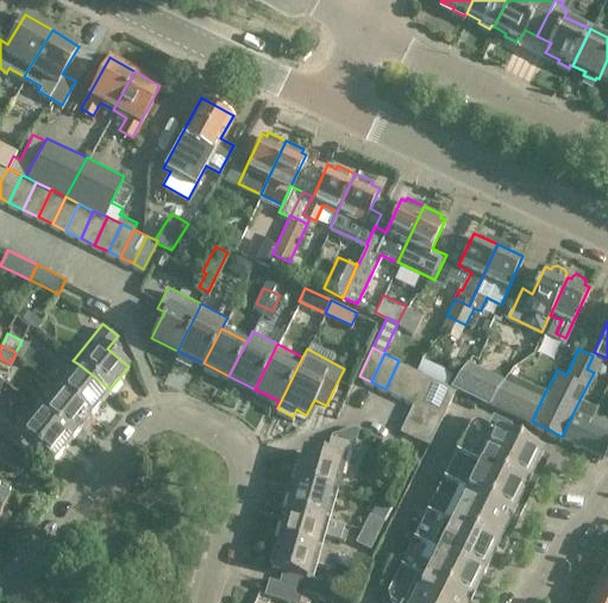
[(451,382),(489,401),(503,378),(465,359),(451,382)]
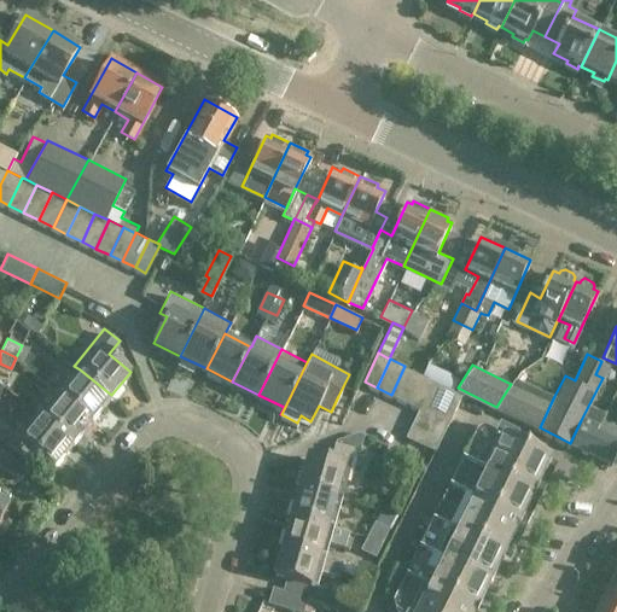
[(391,395),(405,401),(418,372),(405,366),(391,395)]
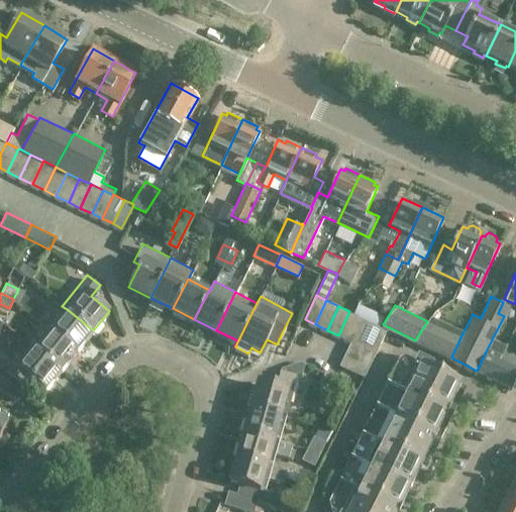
[(77,350),(93,330),(67,309),(59,319),(57,317),(48,327),(50,329),(77,350)]
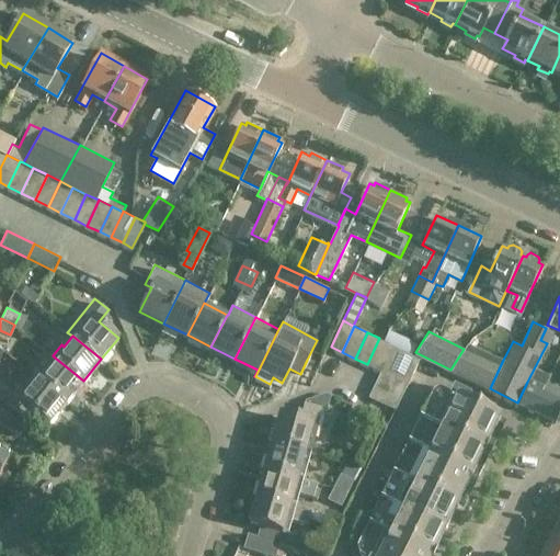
[(380,371),(386,356),(392,343),(379,338),(367,364),(380,371)]
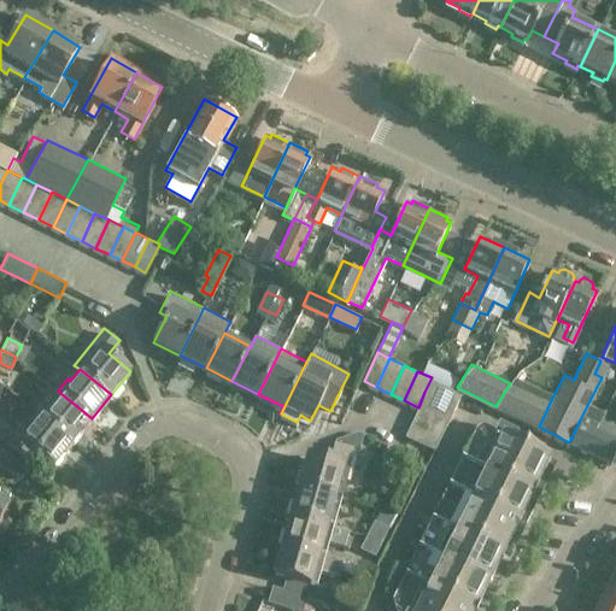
[(515,376),(510,383),(496,406),(539,427),(553,395),(515,376)]
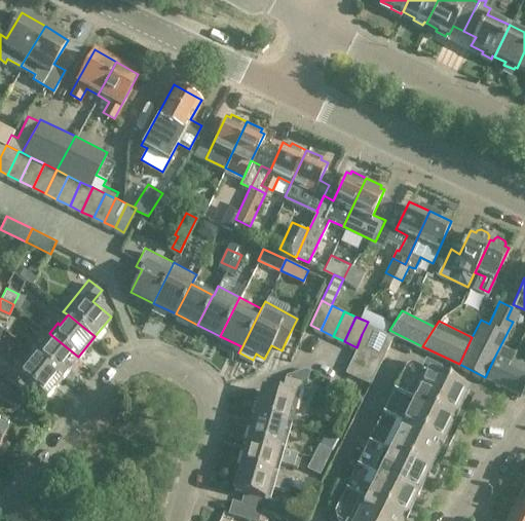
[(394,334),(368,322),(362,334),(387,346),(394,334)]
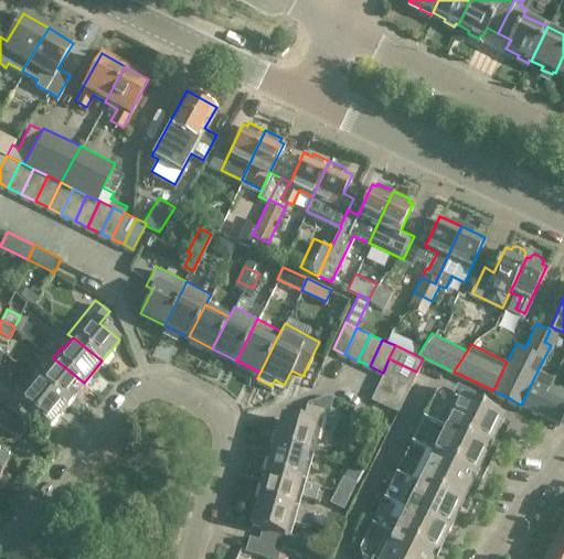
[(383,373),(410,385),(411,385),(416,372),(389,358),(383,373)]
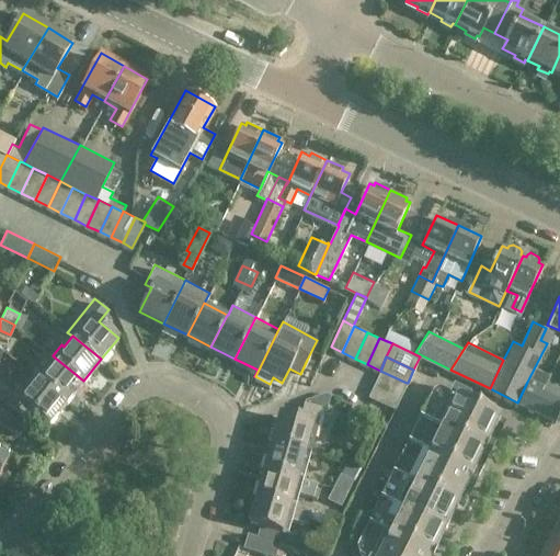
[(66,403),(83,381),(55,358),(47,367),(44,365),(35,377),(66,403)]
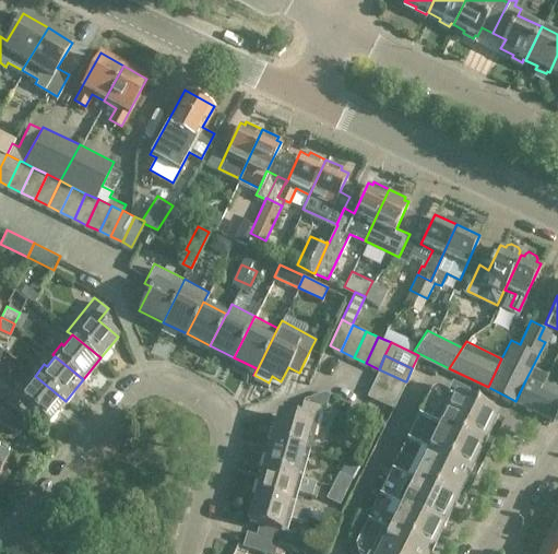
[(405,381),(379,369),(372,381),(400,393),(405,381)]
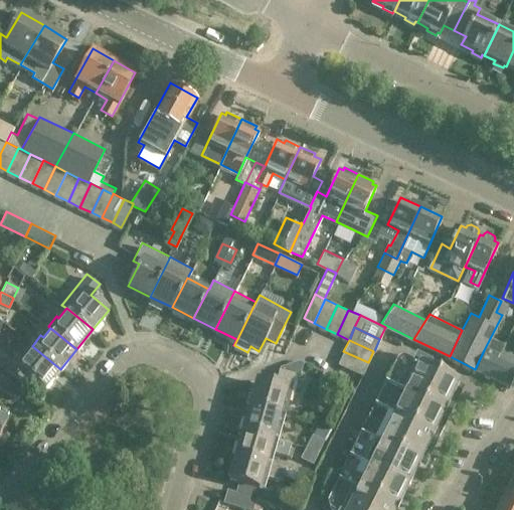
[(45,388),(60,369),(32,346),(18,363),(7,354),(0,362),(0,363),(29,387),(35,380),(45,388)]
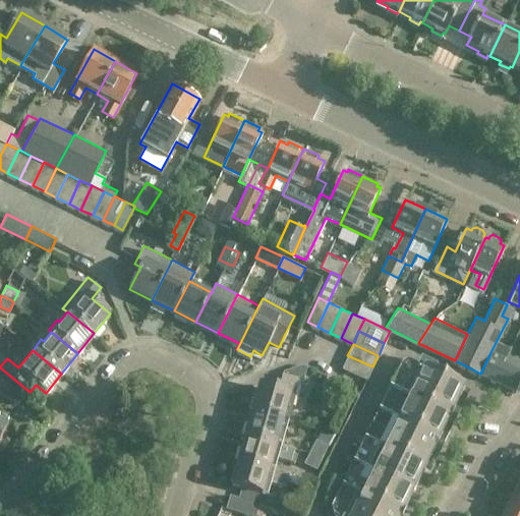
[(519,368),(489,354),(480,374),(515,390),(519,380),(519,368)]
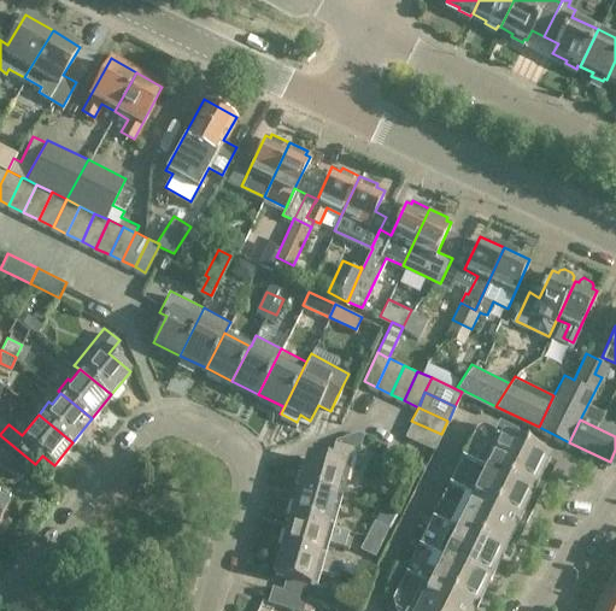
[(434,448),(441,434),(411,421),(405,434),(434,448)]
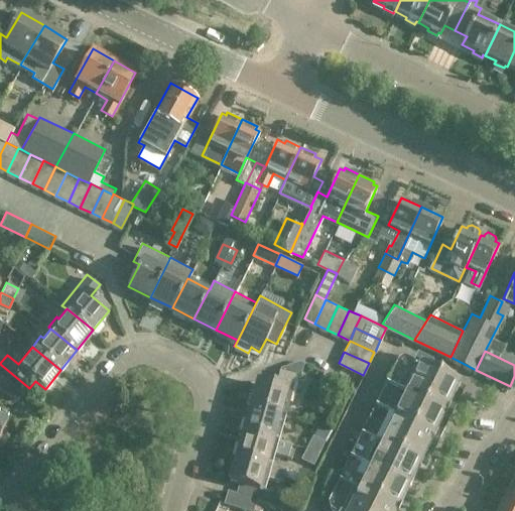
[(386,382),(445,411),(460,382),(429,368),(433,362),(416,354),(414,360),(400,353),(386,382)]
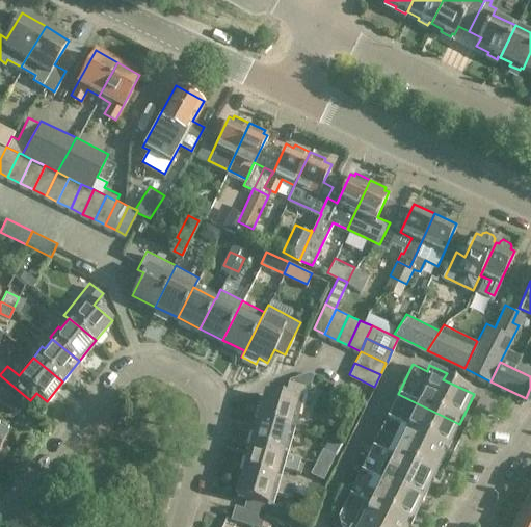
[(264,391),(257,417),(294,427),(304,390),(308,391),(314,372),(309,370),(289,377),(288,379),(284,396),(264,391)]
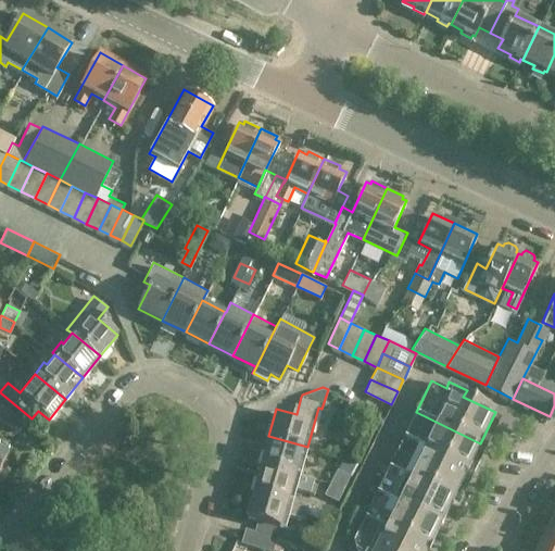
[(350,399),(349,400),(343,413),(373,426),(379,413),(350,399)]
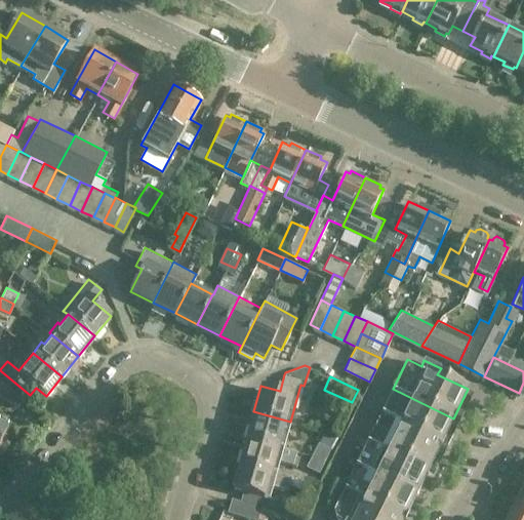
[(0,382),(0,394),(5,397),(10,387),(1,381),(0,382)]
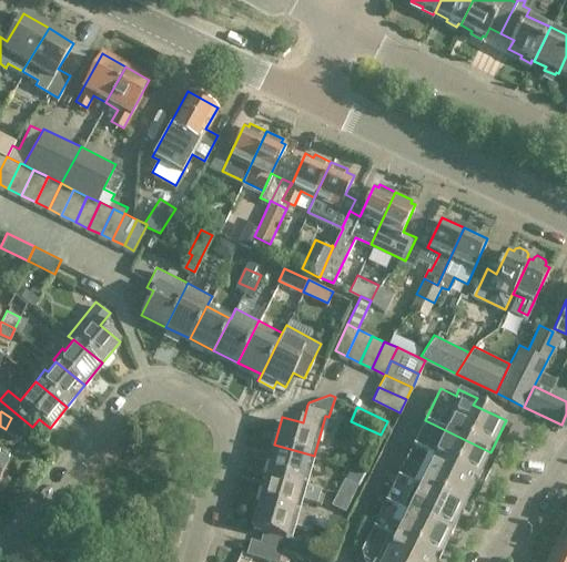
[(24,428),(11,418),(6,429),(20,437),(24,428)]
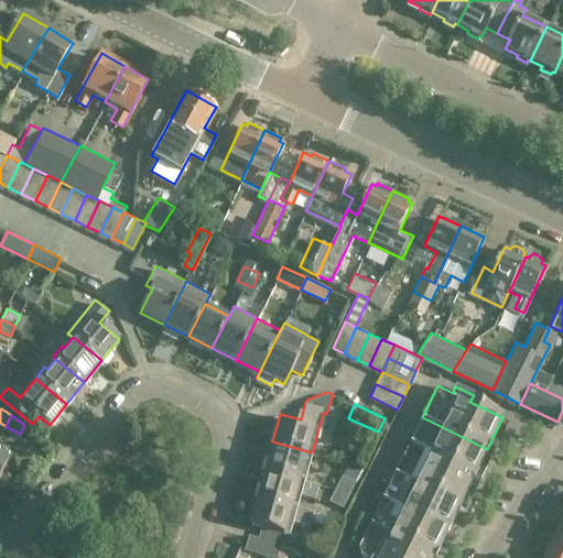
[(475,474),(487,449),(422,417),(410,441),(475,474)]
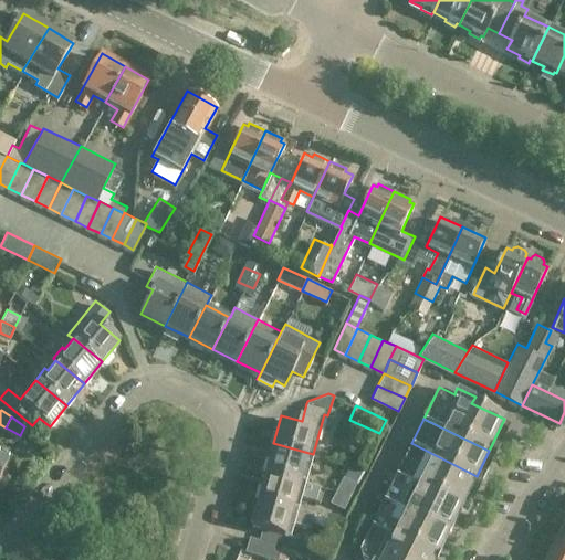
[(273,443),(267,469),(305,481),(313,454),(273,443)]
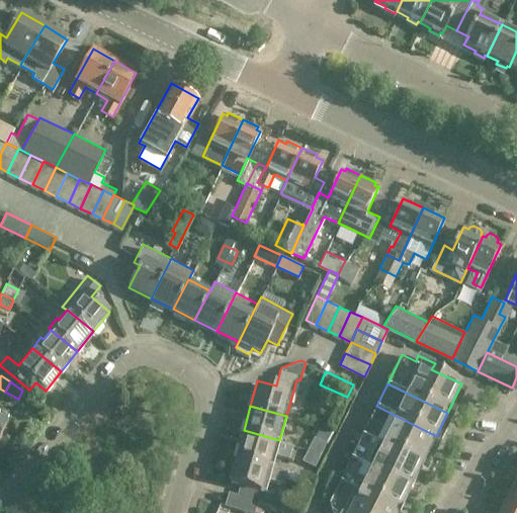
[(422,463),(436,436),(376,406),(362,434),(422,463)]
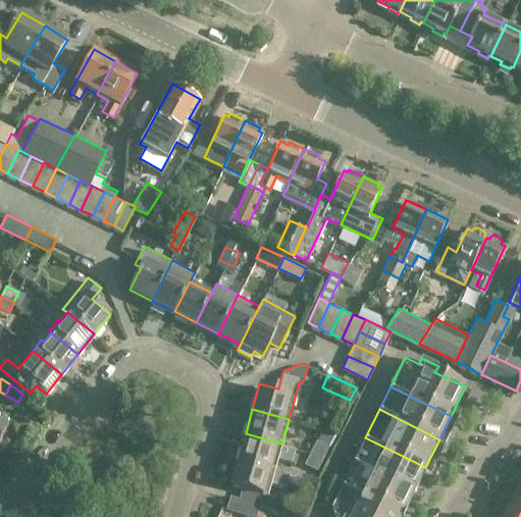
[(246,433),(239,458),(275,468),(278,457),(292,460),(295,461),(298,453),(294,452),(295,447),(281,444),(246,433)]
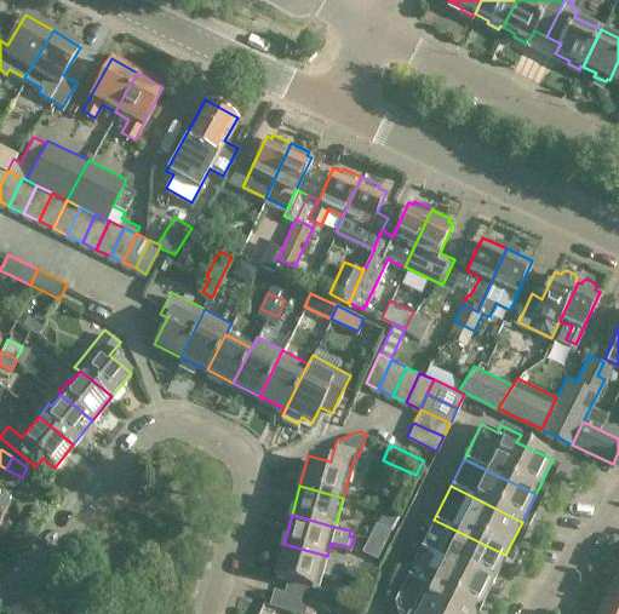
[(377,520),(368,537),(383,544),(391,528),(377,520)]
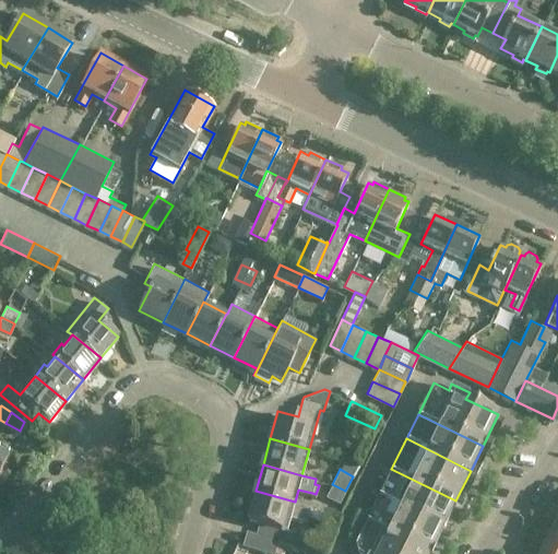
[(379,494),(443,526),(455,501),(391,469),(379,494)]
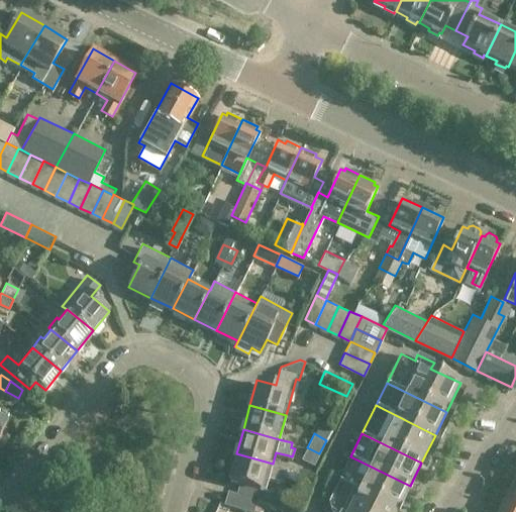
[(301,457),(302,458),(314,464),(319,453),(307,447),(301,457)]
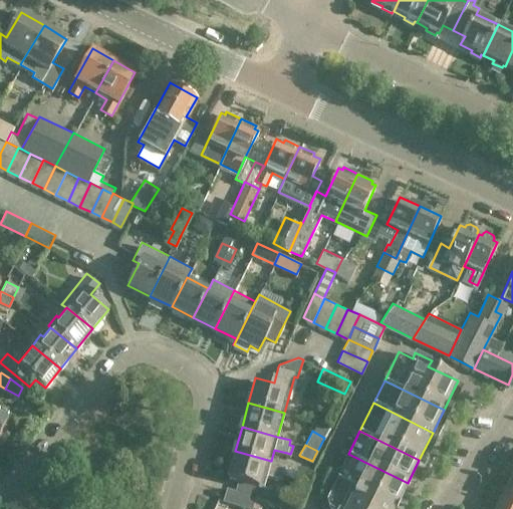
[(235,451),(228,477),(238,480),(236,489),(256,495),(256,497),(261,498),(279,504),(282,496),(267,491),(268,486),(264,485),(267,474),(282,478),(284,473),(302,480),(305,473),(286,465),(271,461),(235,451)]
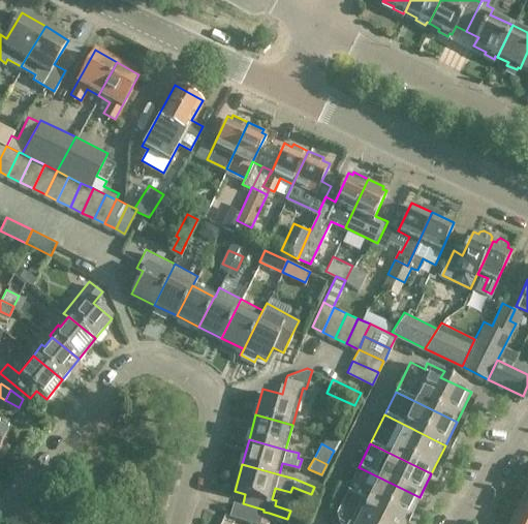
[(407,521),(420,497),(359,467),(347,491),(407,521)]
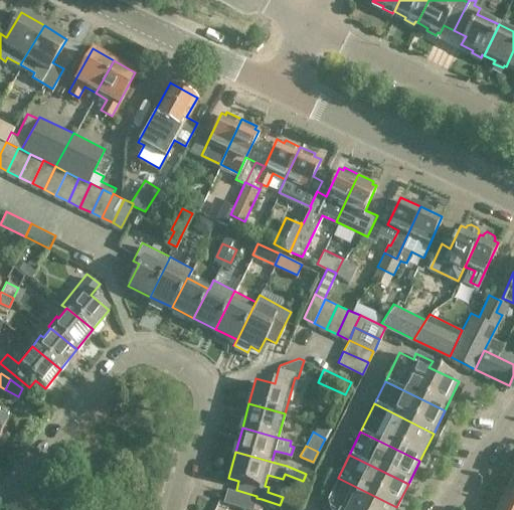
[(513,475),(503,495),(513,500),(513,475)]
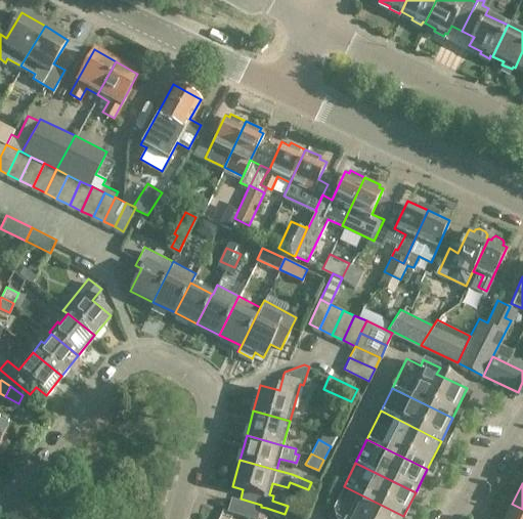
[(402,518),(403,516),(344,486),(333,509),(336,518),(402,518)]
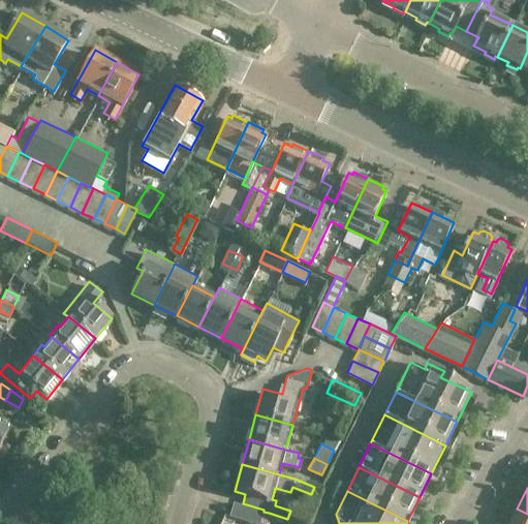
[(234,501),(229,514),(259,523),(260,521),(266,522),(269,513),(264,512),(264,510),(243,503),(234,501)]
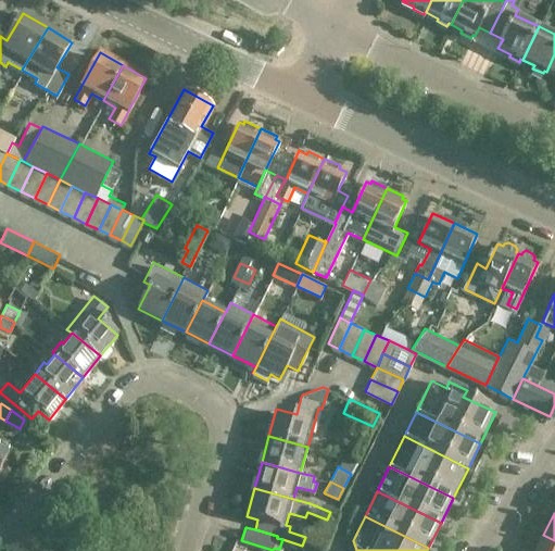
[(554,540),(543,535),(535,550),(554,550),(554,540)]
